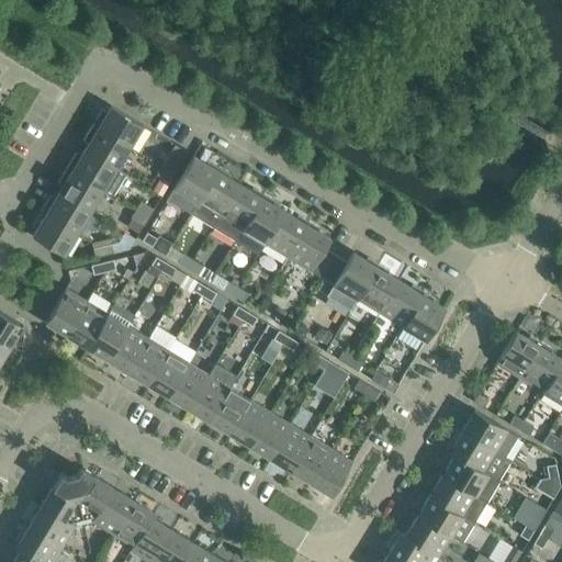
[(111,105),(107,112),(102,110),(93,125),(130,147),(143,125),(111,105)]
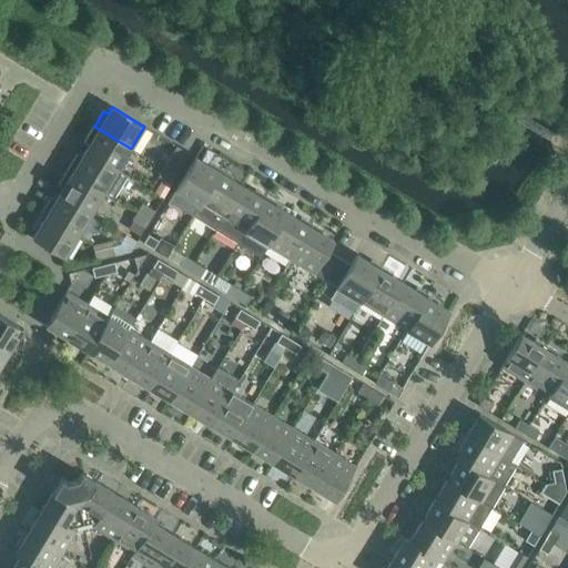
[(84,141),(89,144),(85,151),(118,170),(131,149),(94,127),(84,141)]
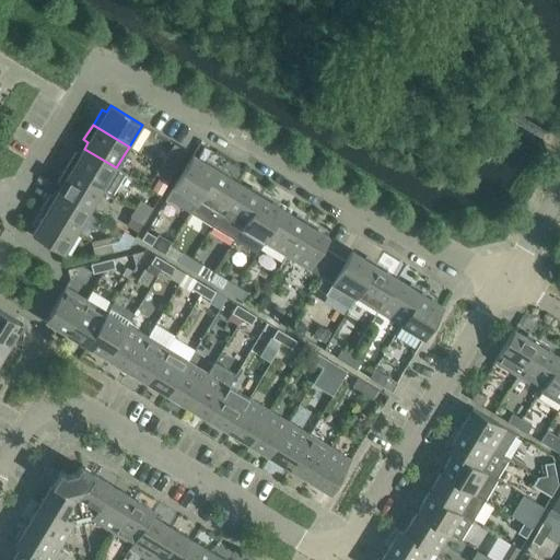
[(187,152),(174,144),(161,166),(174,174),(187,152)]
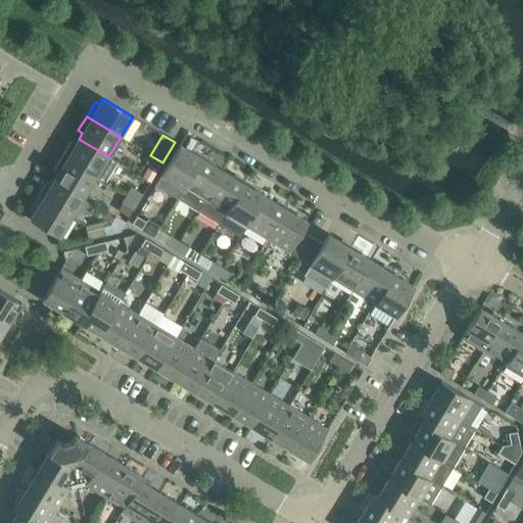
[(117,161),(108,156),(79,139),(76,144),(70,142),(62,156),(96,177),(105,182),(117,161)]
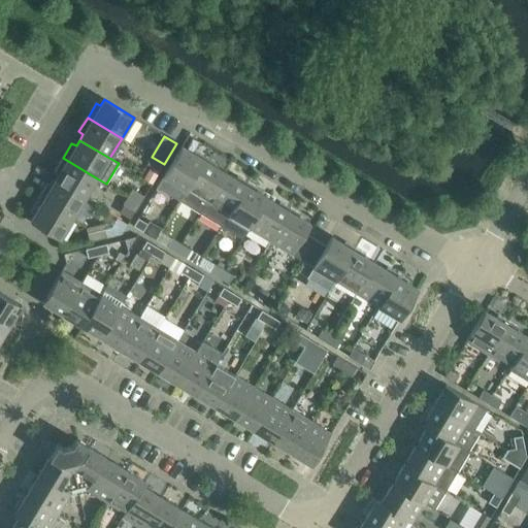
[(205,157),(195,151),(194,153),(182,145),(157,187),(179,200),(186,190),(205,157)]
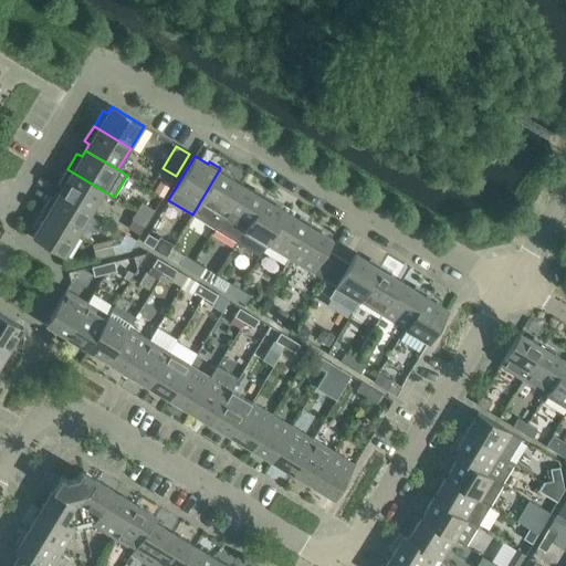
[(161,178),(170,184),(176,176),(163,168),(158,176),(161,178)]
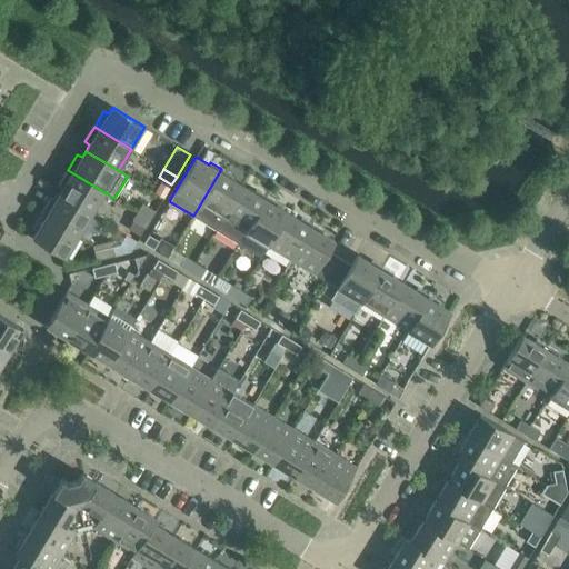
[(231,178),(232,176),(221,169),(200,205),(193,216),(216,230),(242,186),(231,178)]
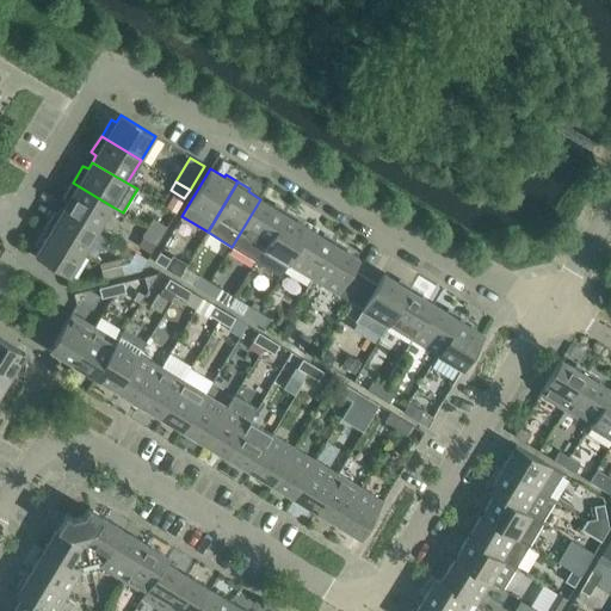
[(63,198),(68,202),(63,209),(98,229),(112,207),(73,183),(63,198)]
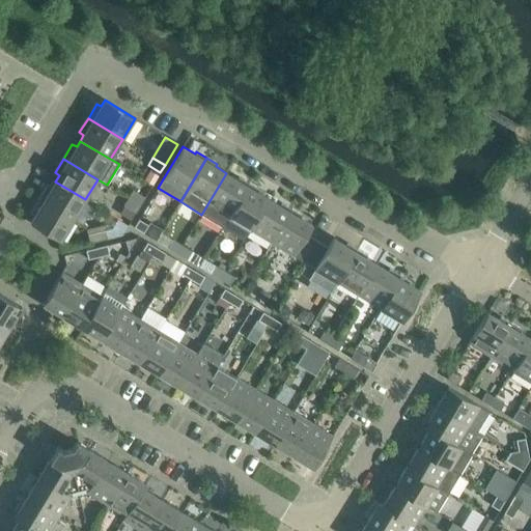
[(151,167),(144,178),(154,184),(160,172),(151,167)]
